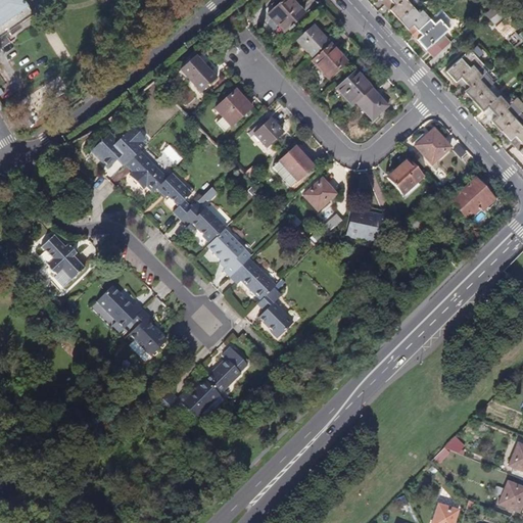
[(0,0),(0,36),(34,13),(28,4),(24,0),(0,0)]
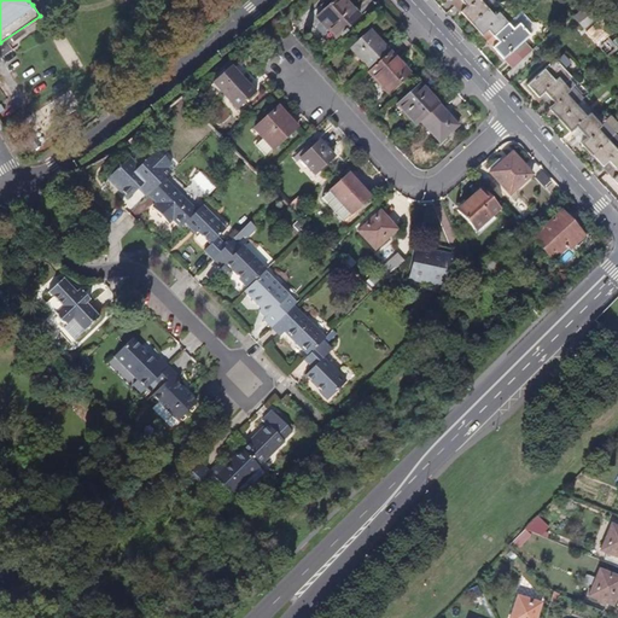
[(337,38),(360,18),(343,0),(332,0),(331,1),(330,0),(325,0),(321,4),(325,9),(316,15),(337,38)]
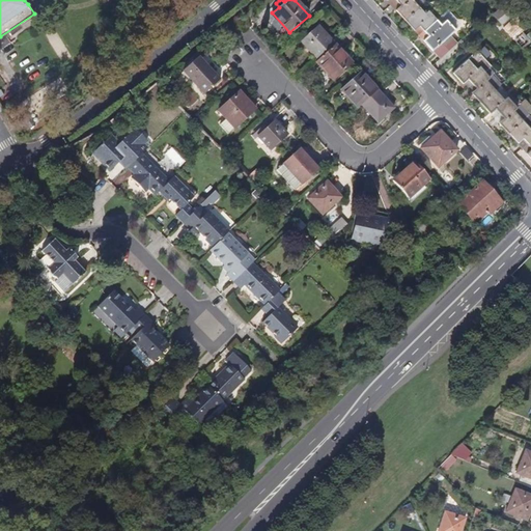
[(395,0),(391,4),(395,9),(400,5),(395,0)]
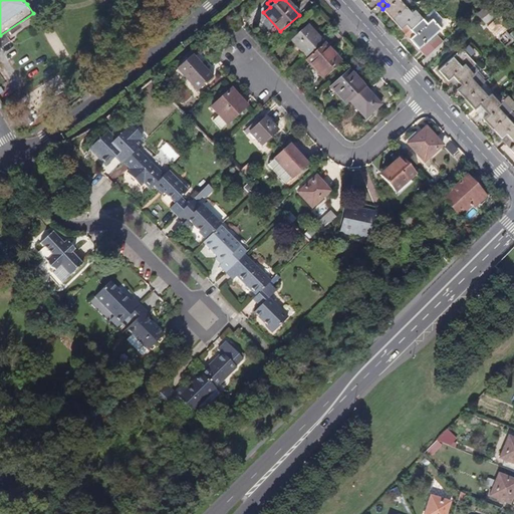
[(392,18),(406,6),(409,3),(407,0),(382,0),(388,5),(382,9),(392,18)]
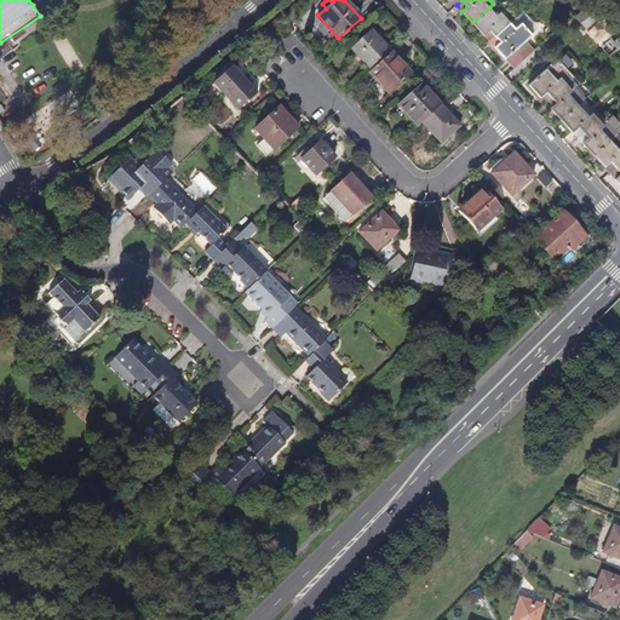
[(590,4),(575,17),(586,28),(601,16),(590,4)]
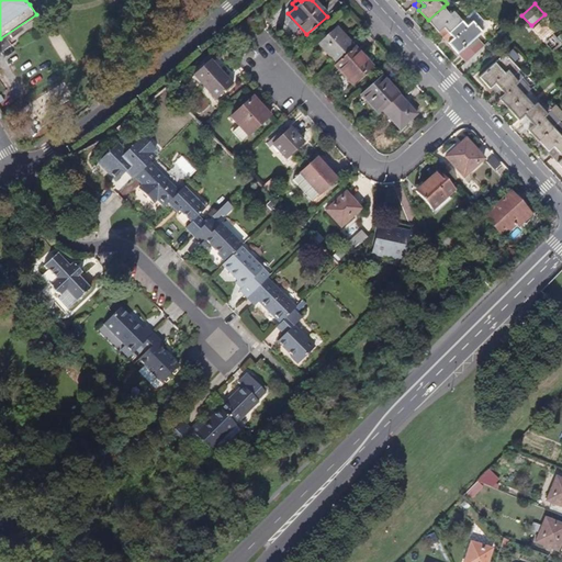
[(444,27),(448,32),(462,19),(453,10),(450,13),(444,7),(428,20),(438,32),(444,27)]
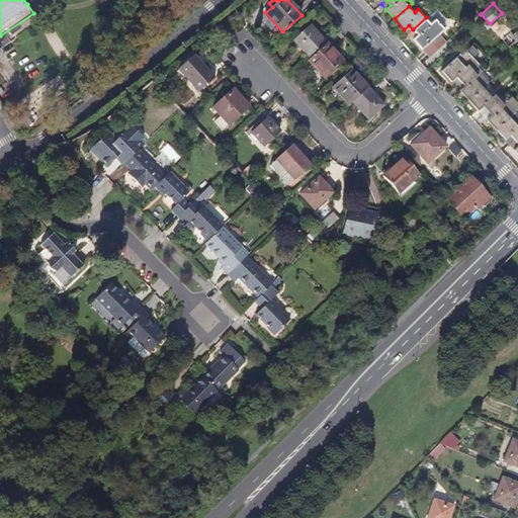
[(436,18),(431,13),(426,17),(430,23),(436,18)]
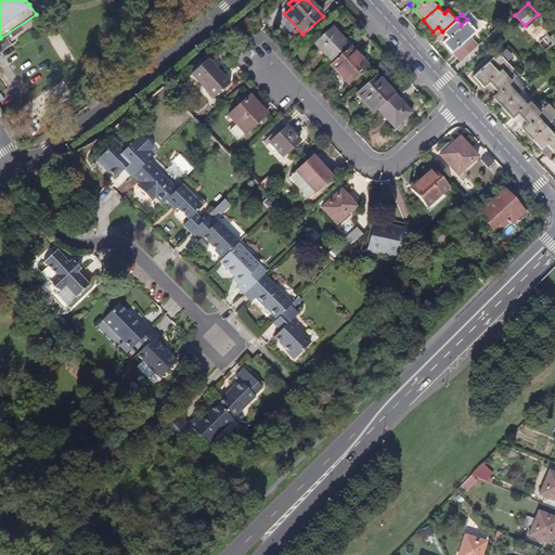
[(461,25),(456,18),(442,31),(437,36),(452,52),(470,36),(476,30),(467,20),(461,25)]
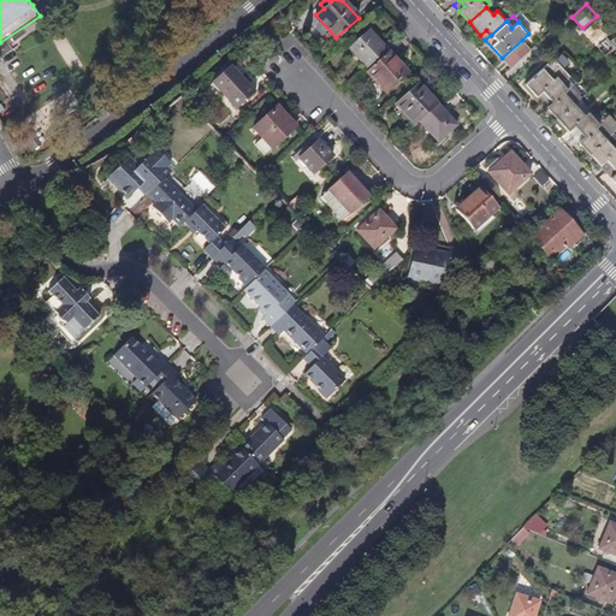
[(369,69),(389,52),(369,30),(350,47),(369,69)]
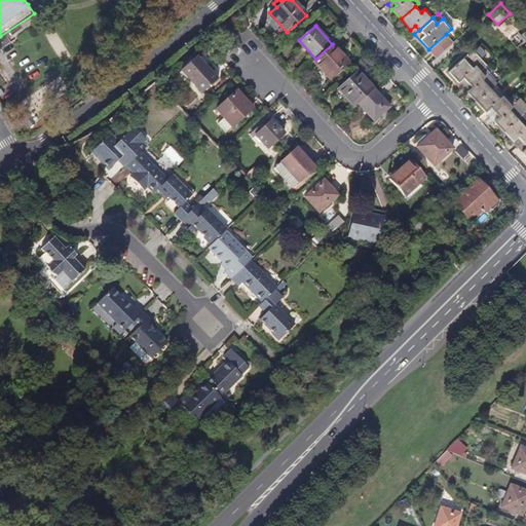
[(410,30),(414,34),(419,30),(415,26),(410,30)]
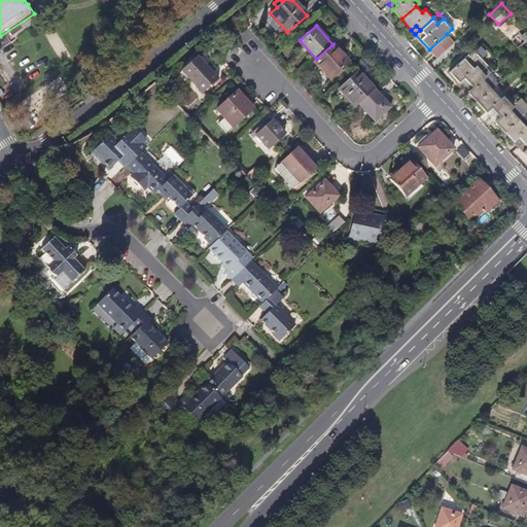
[(526,31),(513,42),(521,50),(526,43),(526,40),(526,31)]
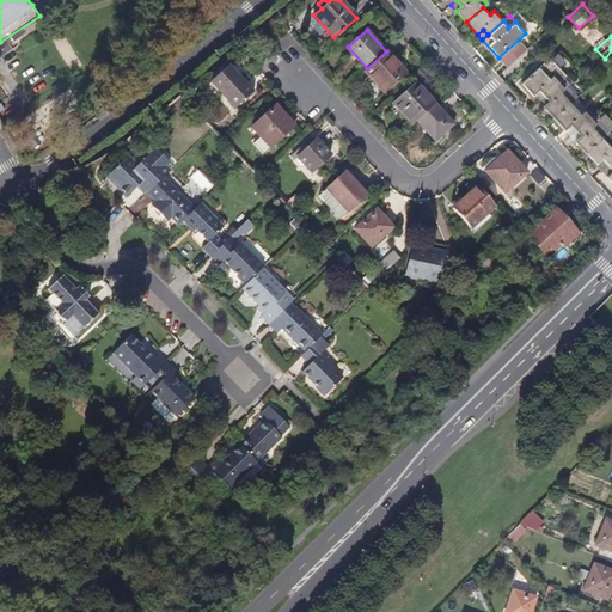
[(519,40),(499,57),(508,68),(528,49),(519,40)]
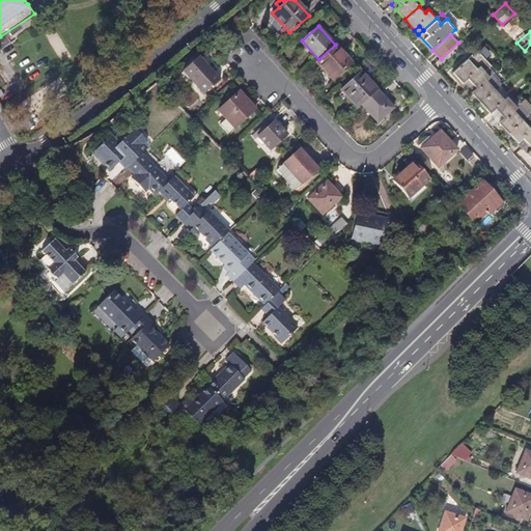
[(318,59),(316,61),(333,80),(350,64),(340,55),(342,53),(335,45),(318,59)]
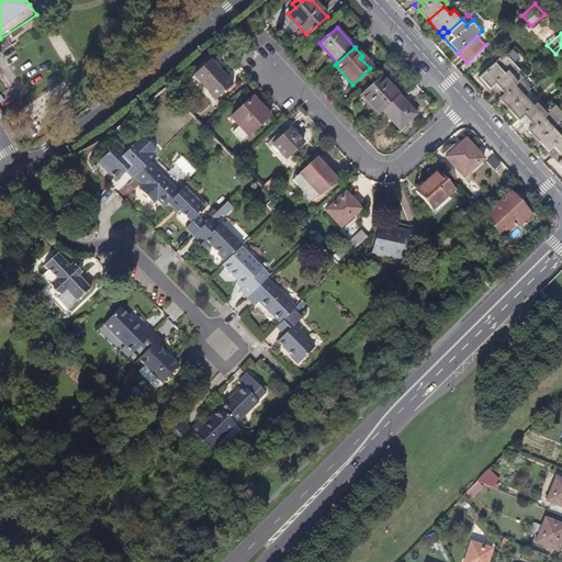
[(494,92),(496,91),(498,88),(517,71),(519,69),(504,54),(479,77),(494,92)]
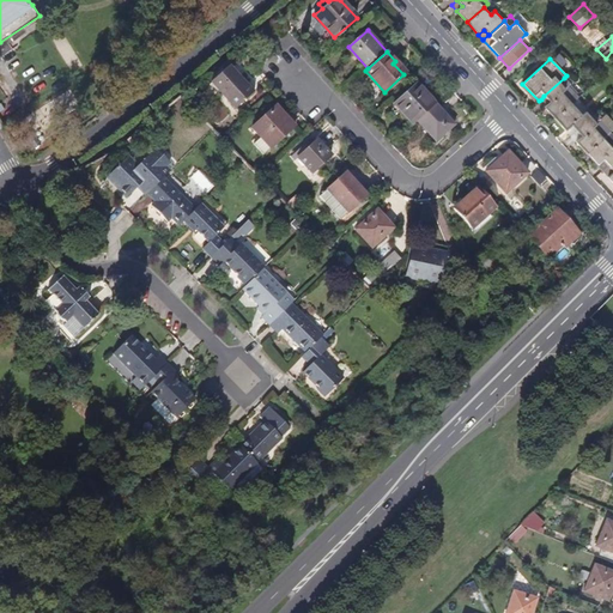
[(235,108),(253,91),(230,66),(212,83),(235,108)]
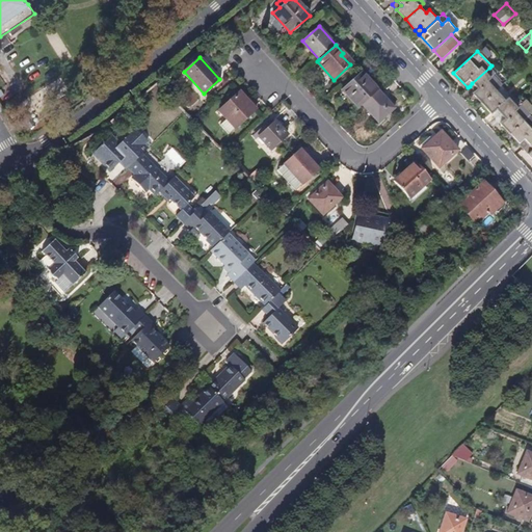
[(481,103),(496,89),(501,84),(493,75),(494,73),(489,68),(472,83),(477,88),(474,91),(472,92),(481,103)]
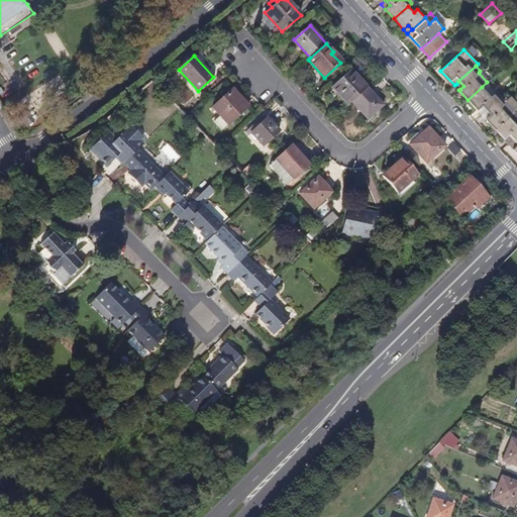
[(349,105),(352,102),(368,88),(351,72),(333,88),(349,105)]
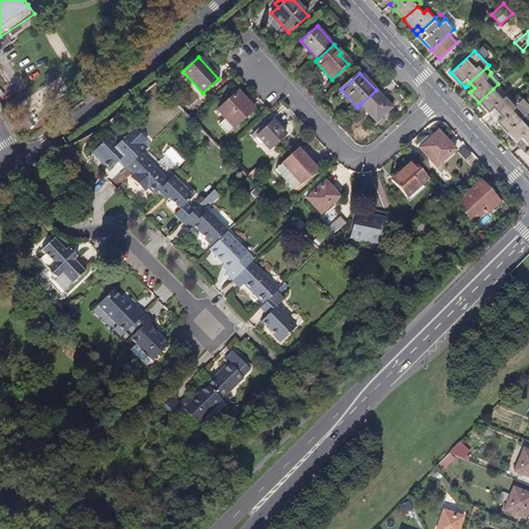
[(497,113),(514,99),(508,93),(502,98),(493,89),(478,102),(488,113),(493,109),(497,113)]
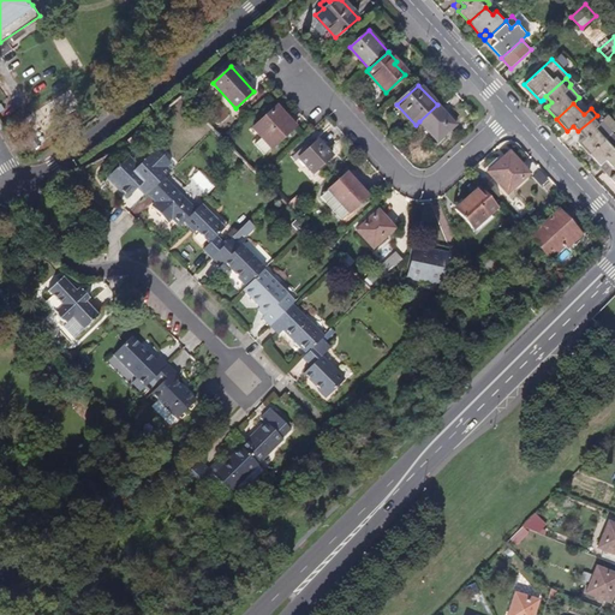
[(455,125),(437,105),(419,121),(439,142),(455,125)]
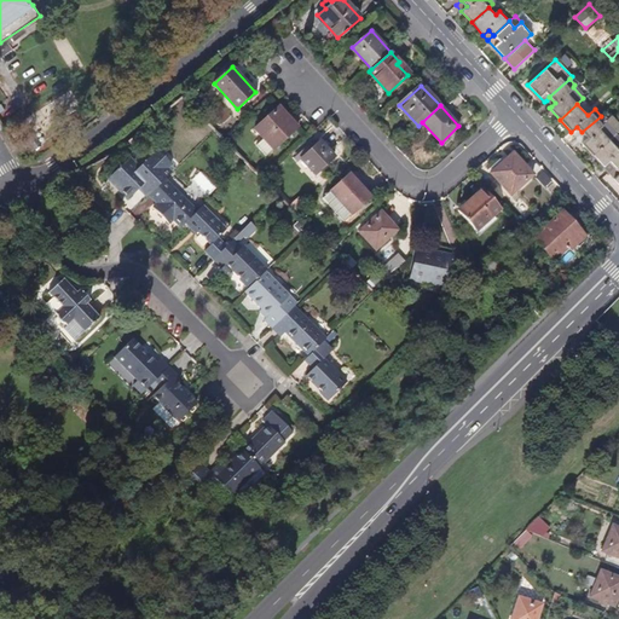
[(266,156),(298,127),(279,106),(255,129),(265,140),(258,146),(266,156)]
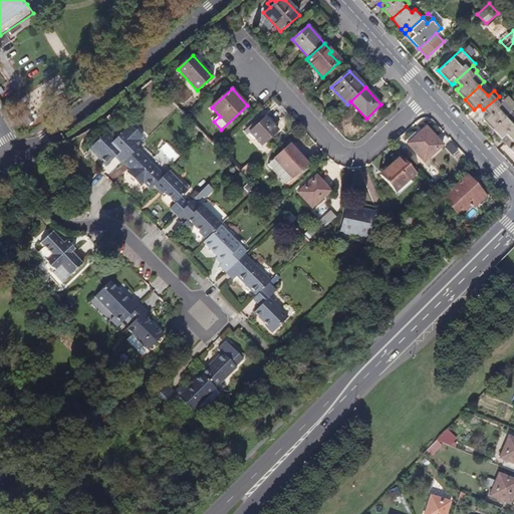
[(492,130),(506,116),(498,106),(501,103),(503,101),(499,96),(483,109),(488,114),(483,119),(492,130)]
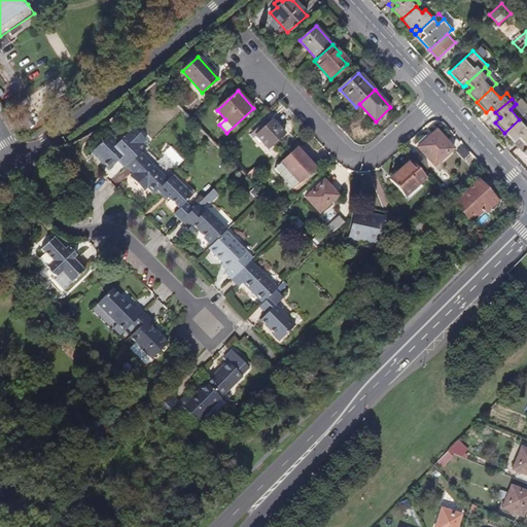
[(526,112),(518,103),(516,104),(514,106),(511,109),(519,119),(522,116),(525,113),(526,112)]
